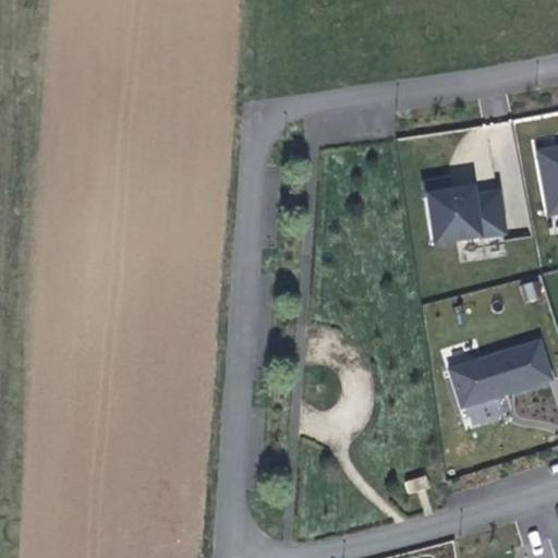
[(557,155),(557,148),(537,153),(538,158),(557,155)]
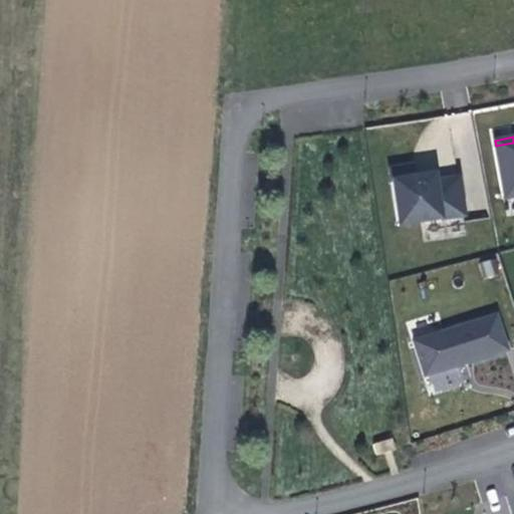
[(513,143),(496,146),(506,199),(513,197),(513,143)]
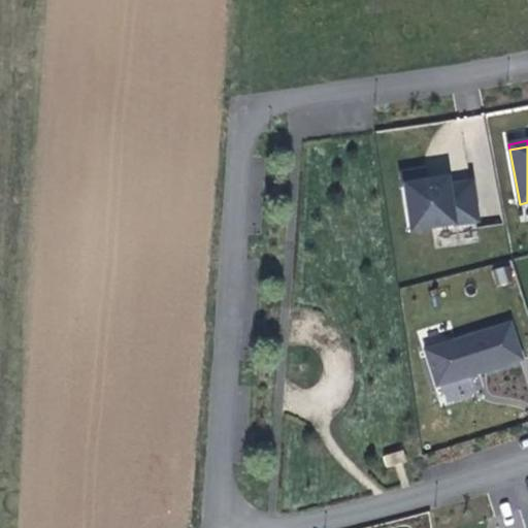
[(425,171),(402,174),(409,232),(479,223),(472,183),(448,186),(447,180),(426,184),(425,171)]
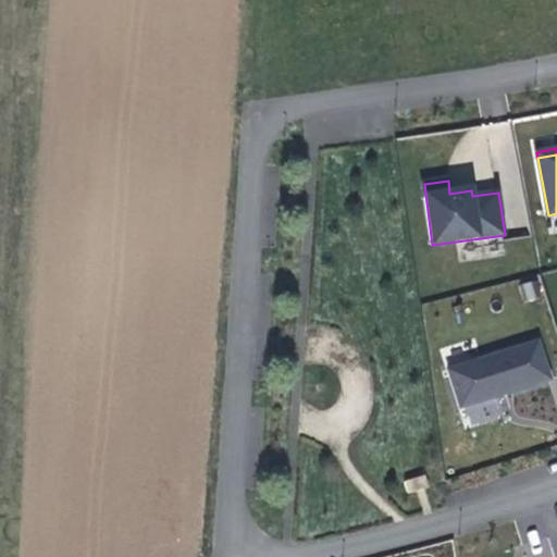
[(556,358),(551,336),(465,361),(477,405),(556,381),(556,358)]
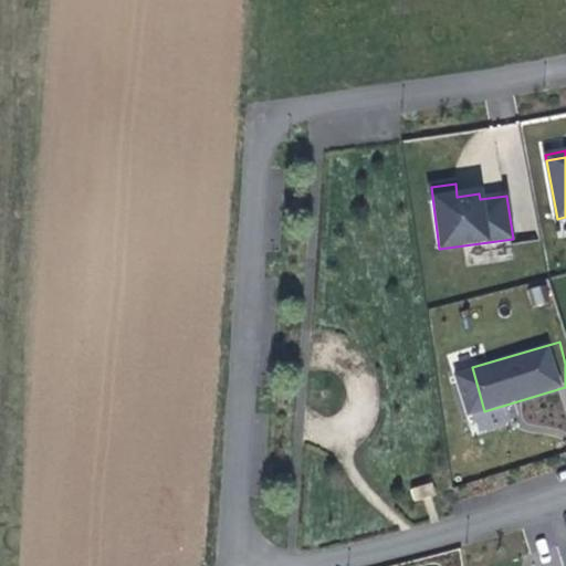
[(432,483),(411,490),(416,501),(436,494),(432,483)]
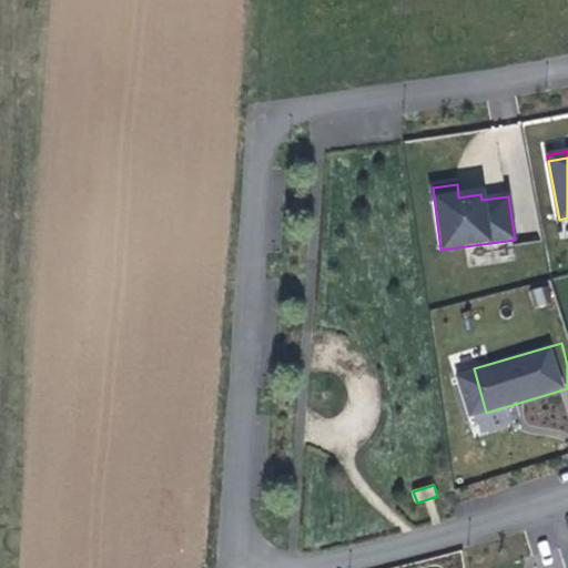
All buildings are outlined.
